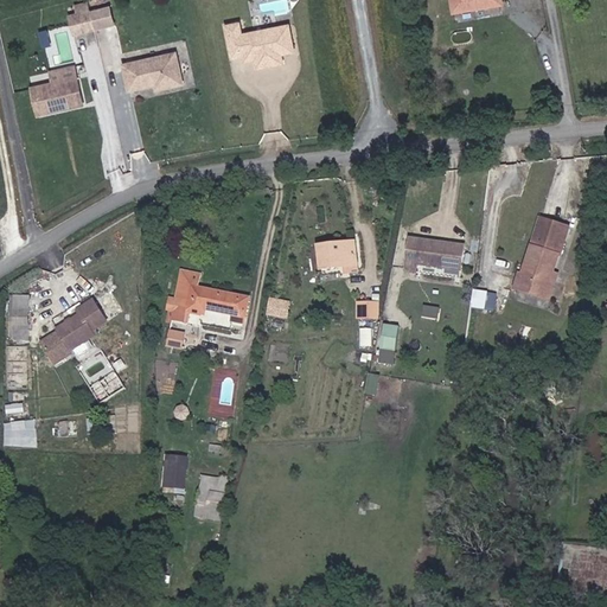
[(75,27),(69,0),(68,0),(57,2),(58,12),(50,13),(53,31),(75,27)]
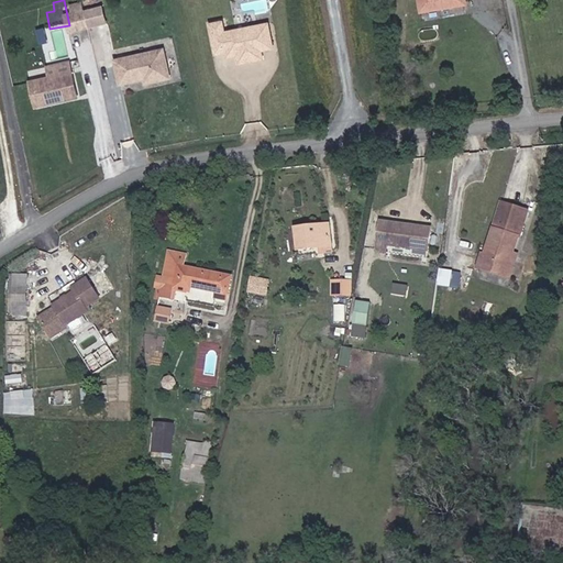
[(242,26),(253,25),(251,15),(241,17),(242,26)]
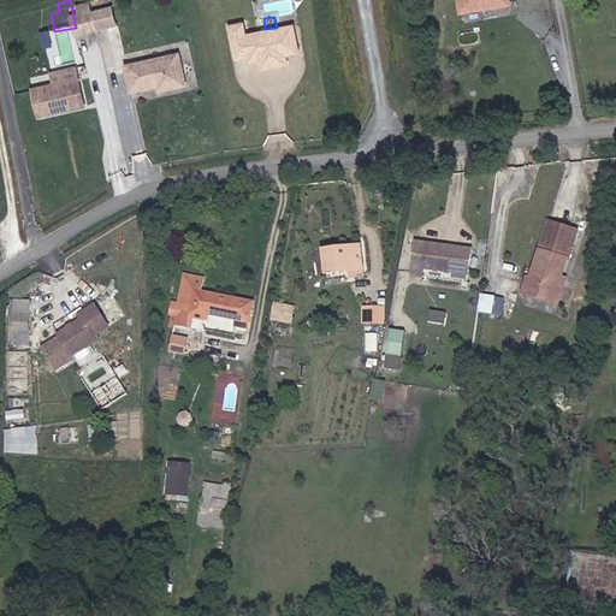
[(268,45),(280,42),(277,28),(265,29),(264,18),(220,25),(221,46),(232,45),(234,49),(243,48),(246,53),(264,49),(265,45),(268,45)]
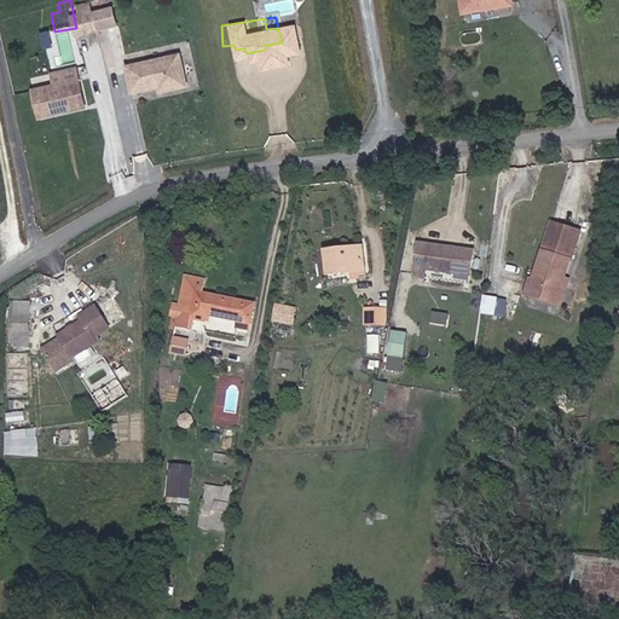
[(246,57),(271,55),(270,45),(266,45),(265,50),(247,53),(244,48),(246,57)]
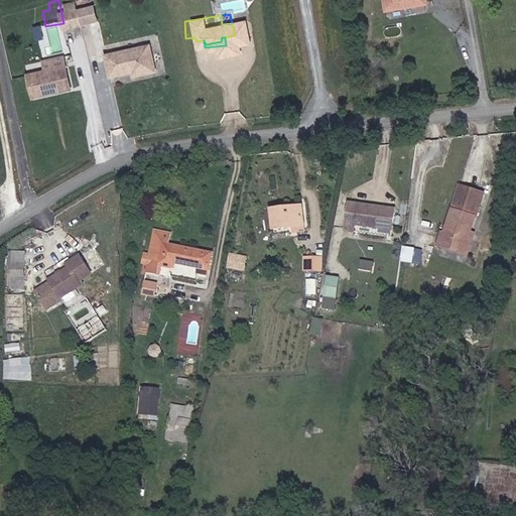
[(91,68),(114,62),(108,40),(87,45),(91,68)]
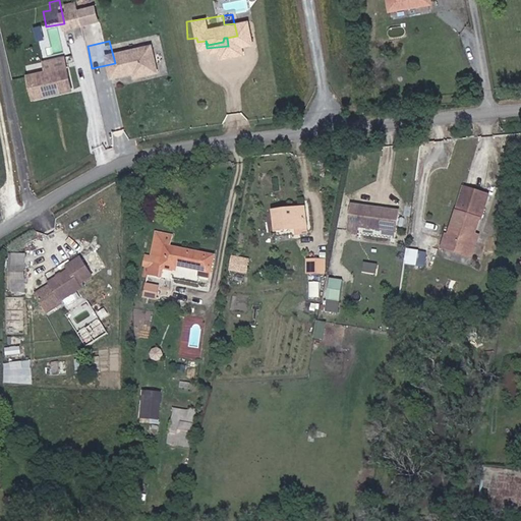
[(37,77),(53,73),(48,54),(9,64),(12,79),(36,73),(37,77)]
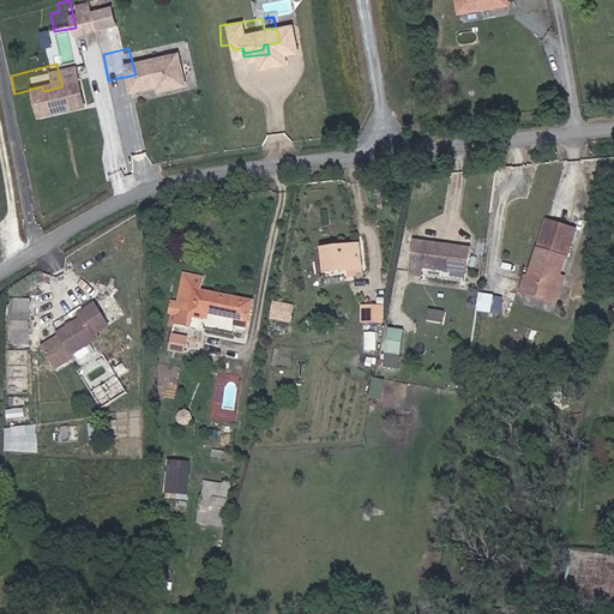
[(16,97),(43,91),(42,86),(14,94),(16,97)]
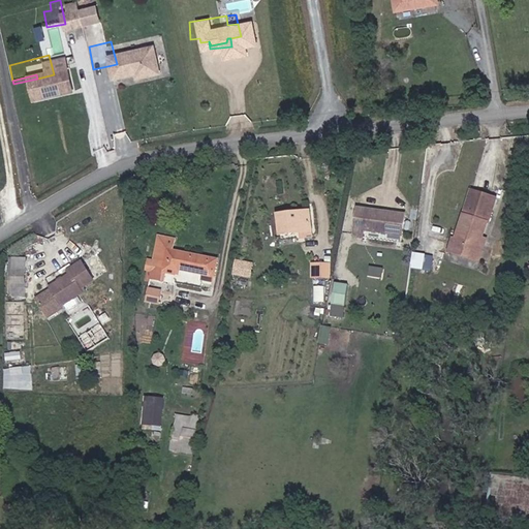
[(479,237),(475,236),(481,216),(478,214),(487,191),(467,184),(447,239),(444,238),(442,244),(473,254),(479,237)]
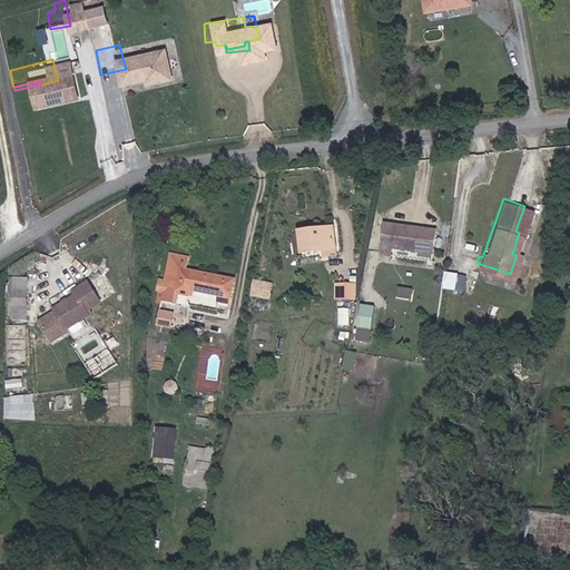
[(428,252),(434,234),(384,216),(376,235),(386,238),(428,252)]
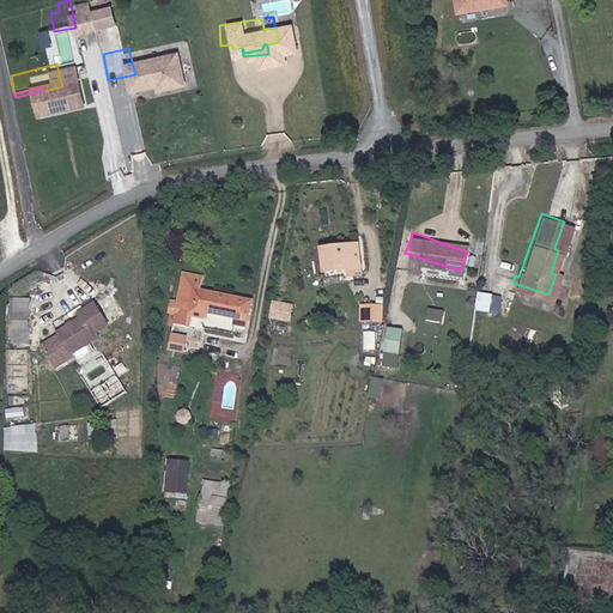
[(335,260),(362,258),(360,240),(319,246),(322,268),(337,267),(335,260)]
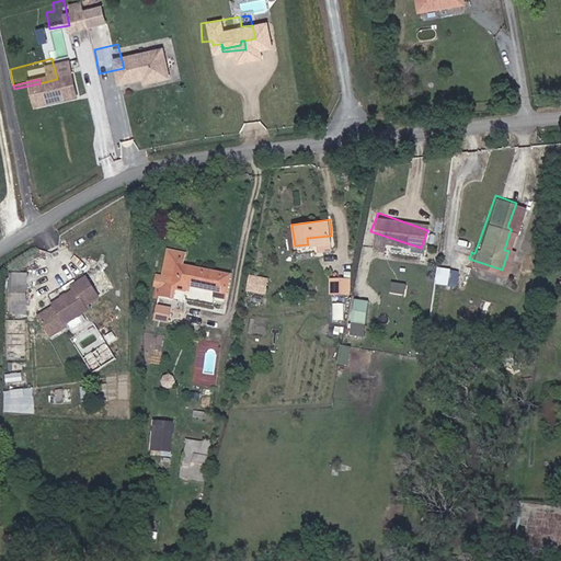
[(368,239),(377,242),(380,235),(370,231),(368,239)]
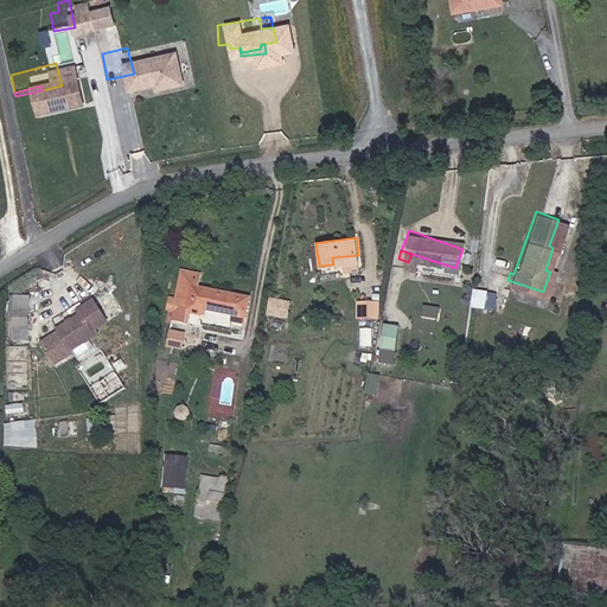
[(333,264),(358,262),(358,255),(332,257),(333,264)]
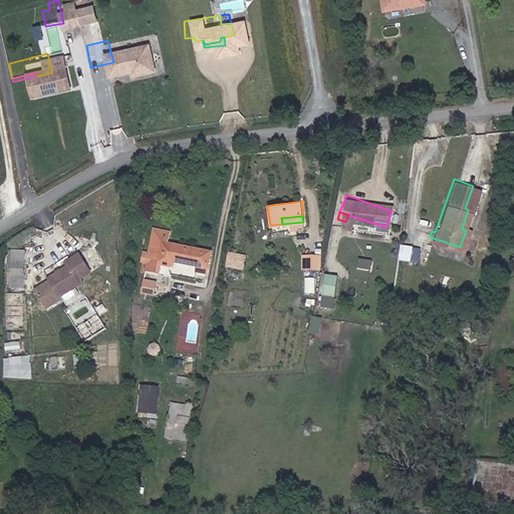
[(162,224),(145,220),(137,256),(150,260),(151,257),(158,258),(159,253),(166,255),(198,263),(202,245),(159,236),(162,224)]
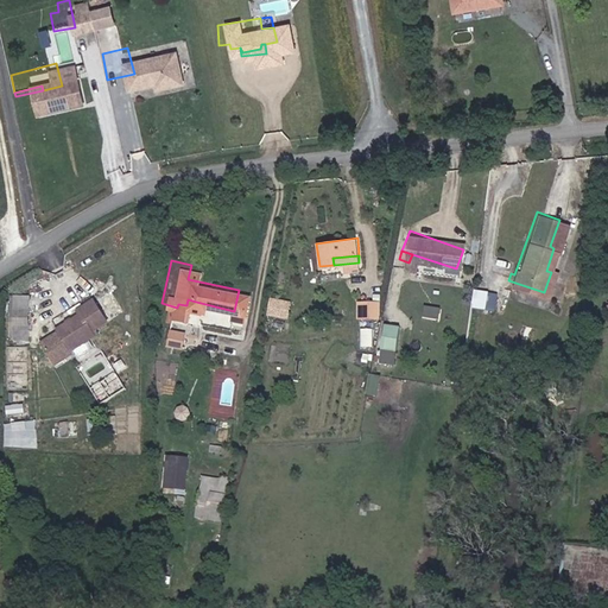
[(112,279),(118,277),(114,264),(108,266),(112,279)]
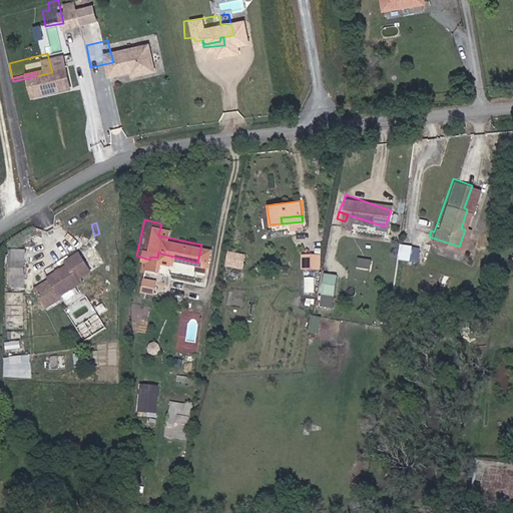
[(15,268),(16,233),(6,232),(5,268),(15,268)]
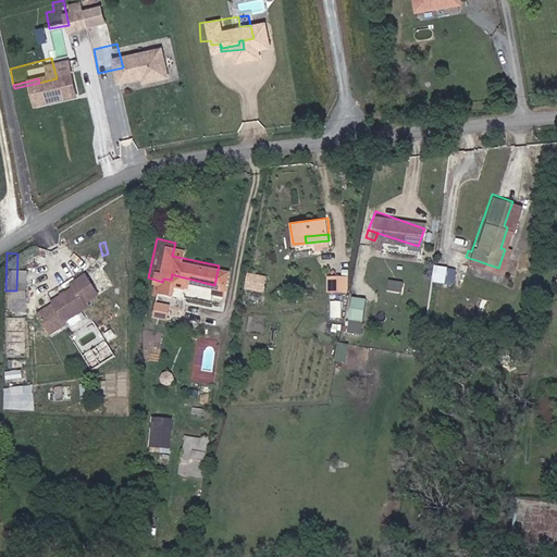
[(332,279),(346,280),(347,265),(332,265),(332,279)]
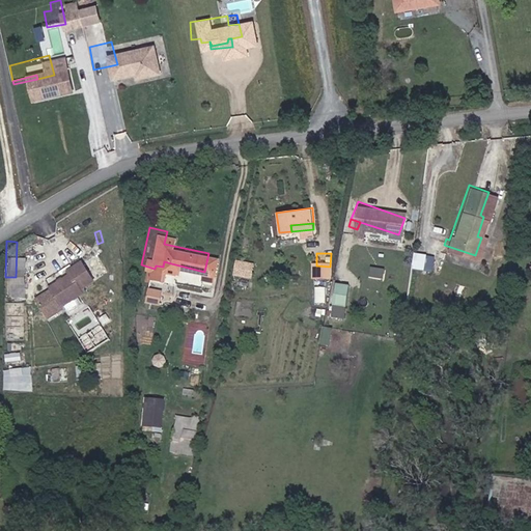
[(415,253),(414,269),(435,271),(437,255),(415,253)]
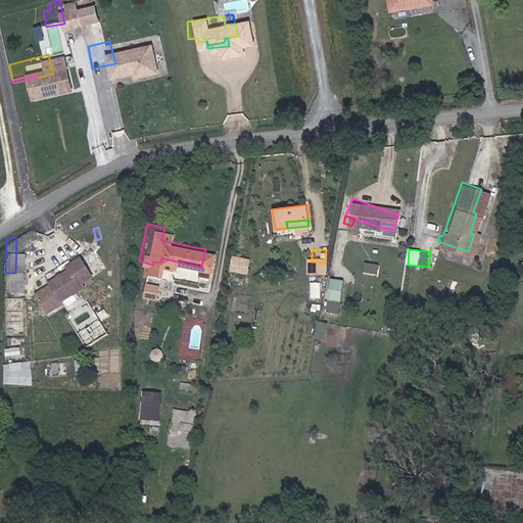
[(231,272),(250,273),(251,257),(233,255),(231,272)]
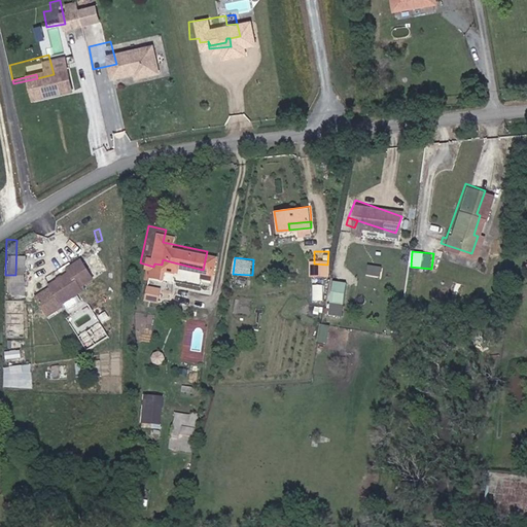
[(92,278),(79,258),(64,268),(68,275),(46,287),(48,291),(35,299),(47,319),(65,310),(61,304),(80,292),(76,286),(92,278)]
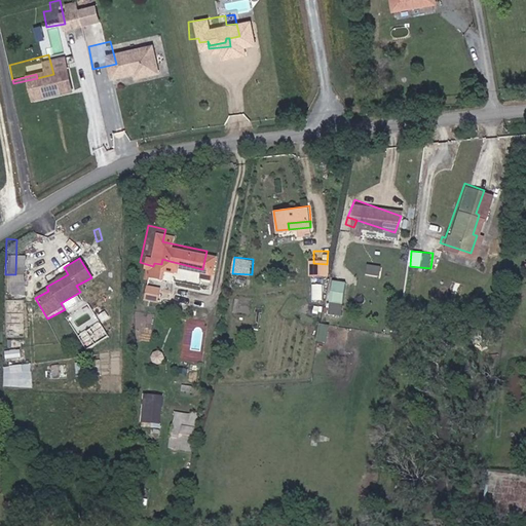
[(148,292),(151,280),(139,277),(136,289),(148,292)]
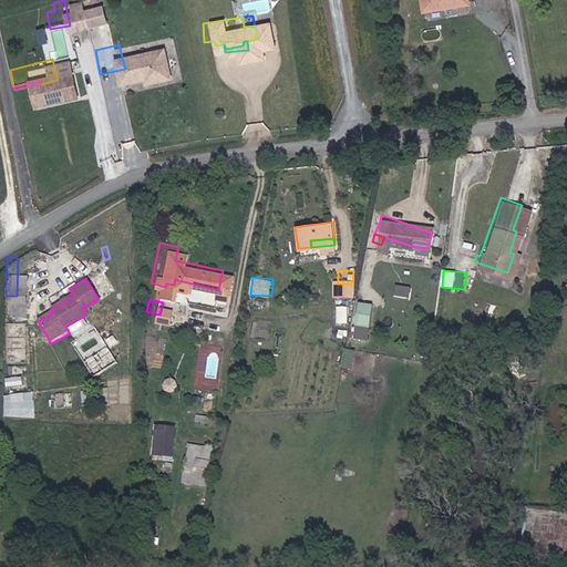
[(356,338),(371,339),(374,303),(359,302),(356,338)]
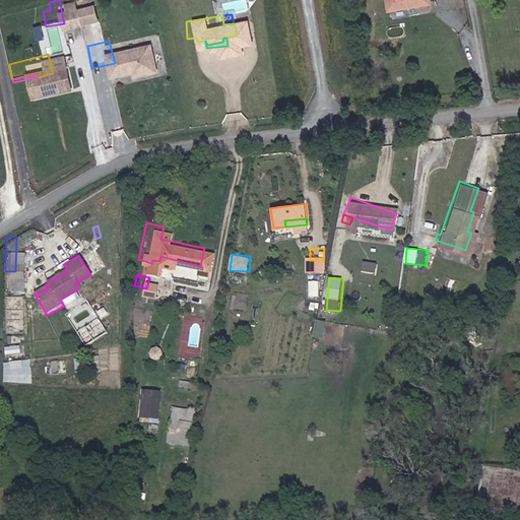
[(319,281),(311,281),(311,296),(320,296),(319,281)]
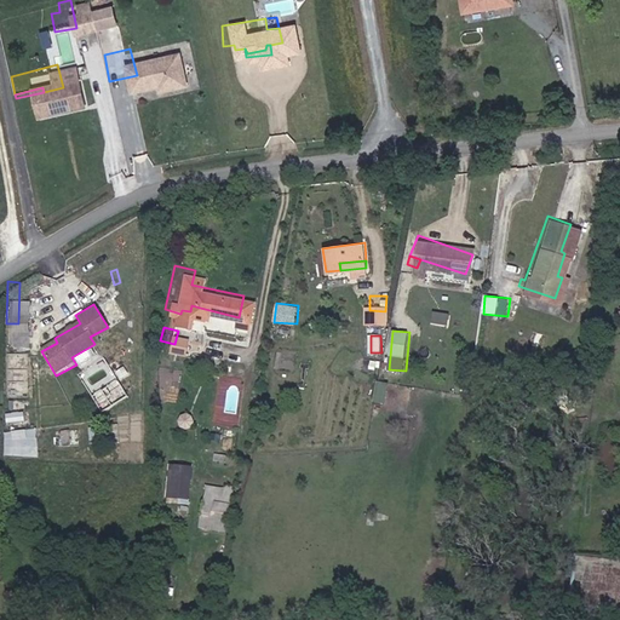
[(386,405),(390,383),(378,380),(374,402),(386,405)]
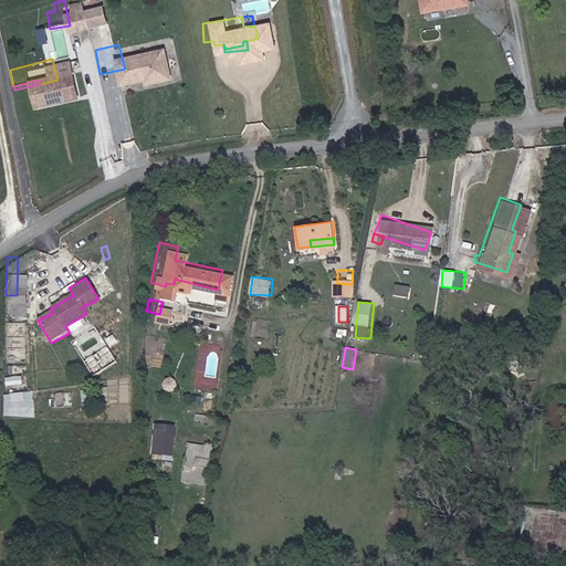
[(153,454),(175,456),(177,425),(155,422),(153,454)]
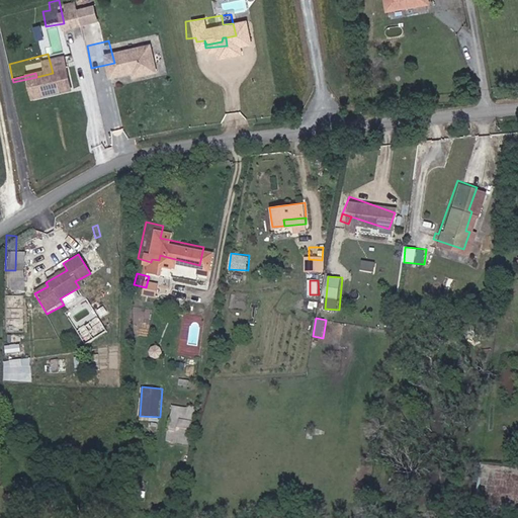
[(175,399),(170,431),(186,434),(191,402),(175,399)]
